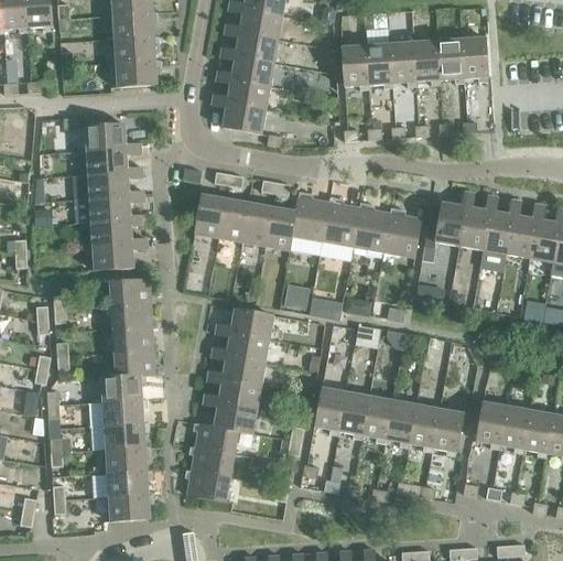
[(2,0),(4,29),(19,28),(19,32),(29,32),(29,27),(25,0),(2,0)]
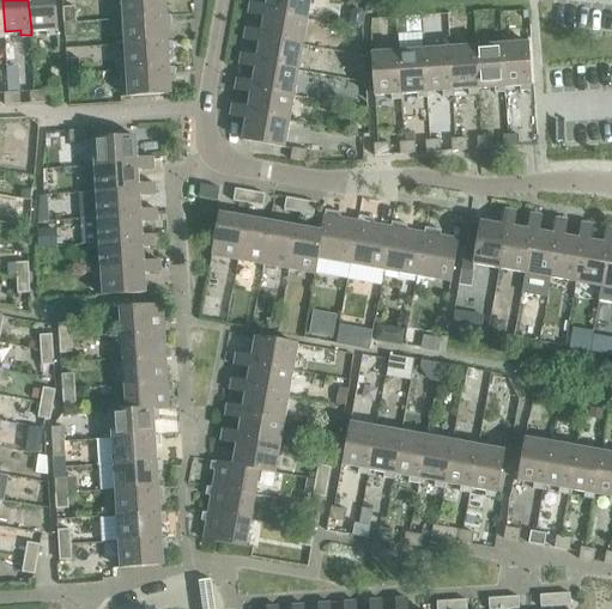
[(28,0),(31,29),(47,29),(47,34),(58,32),(56,28),(58,28),(55,0),(28,0)]
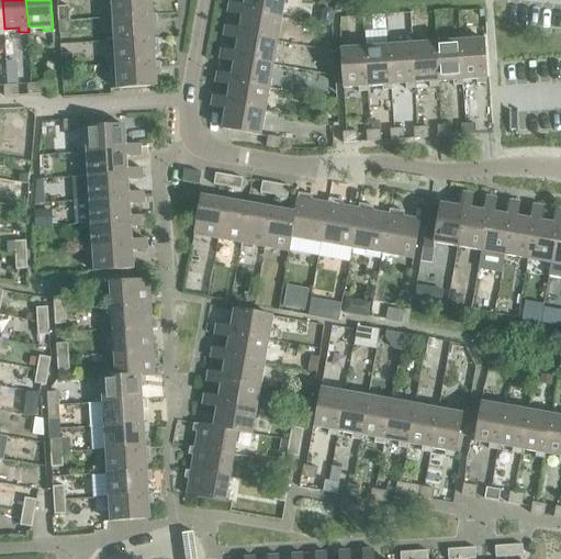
[(111,0),(113,15),(153,12),(152,0),(111,0)]
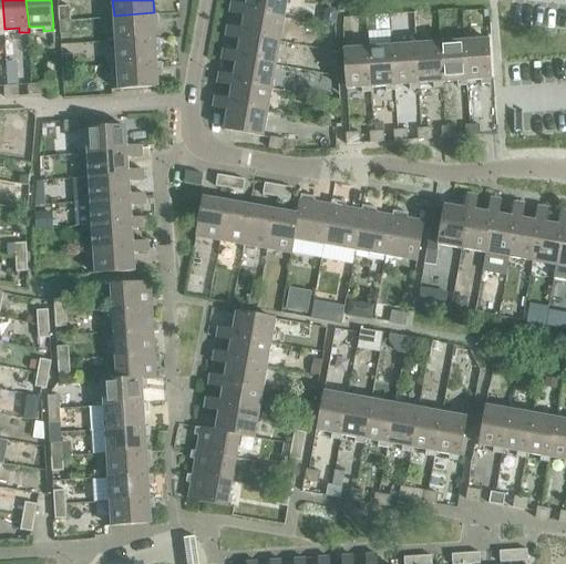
[(230,11),(244,13),(245,9),(284,16),(286,0),(246,0),(246,2),(233,0),(230,11)]
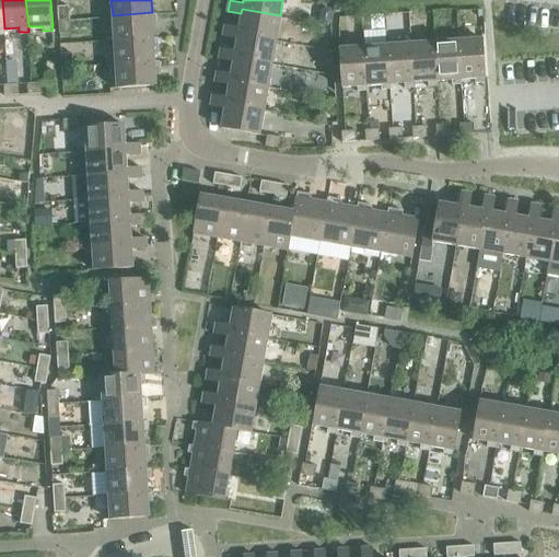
[(58,4),(58,19),(69,18),(69,4),(58,4)]
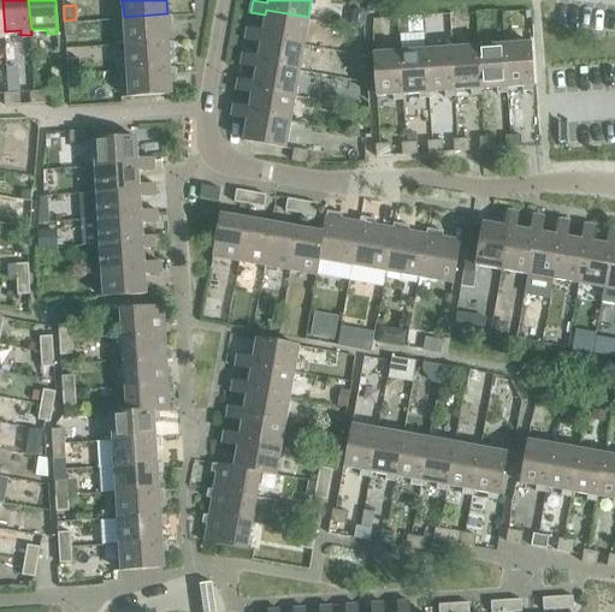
[(353,11),(352,18),(355,25),(360,27),(365,21),(366,13),(362,7),(359,6),(353,11)]
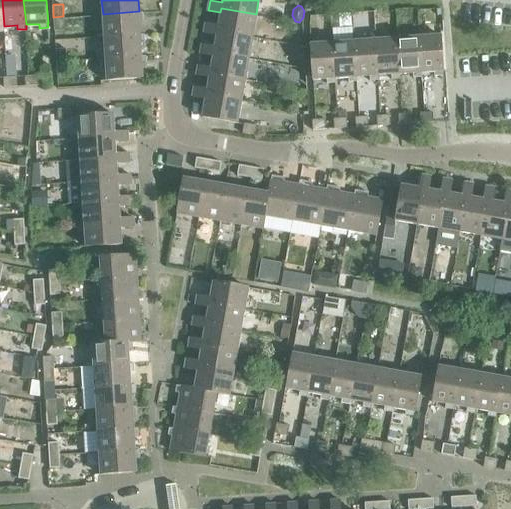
[(204,31),(216,34),(217,29),(253,36),(256,14),(221,8),(220,12),(218,24),(206,21),(204,31)]
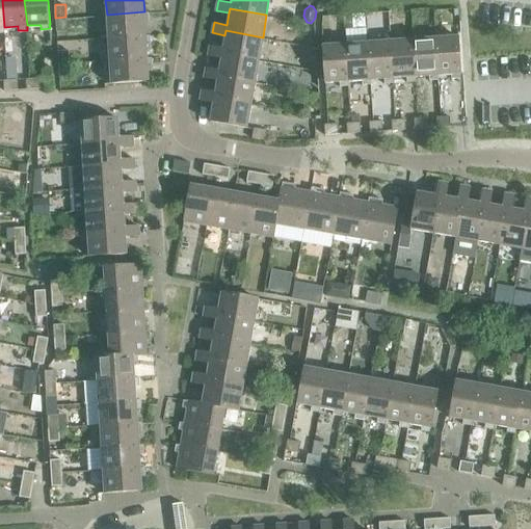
[(107,15),(108,36),(145,34),(144,21),(150,20),(149,11),(144,11),(107,15)]
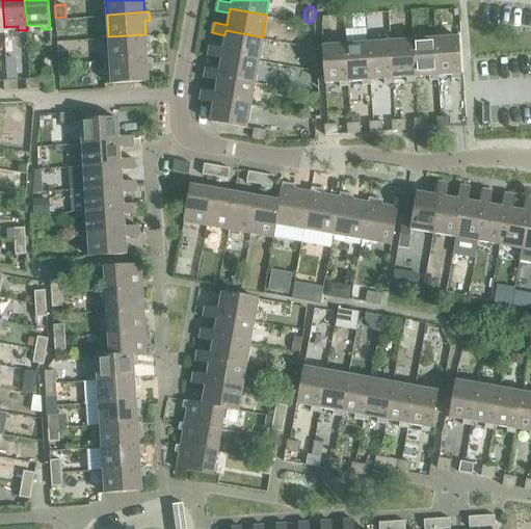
[(65,17),(55,18),(56,30),(67,30),(65,17)]
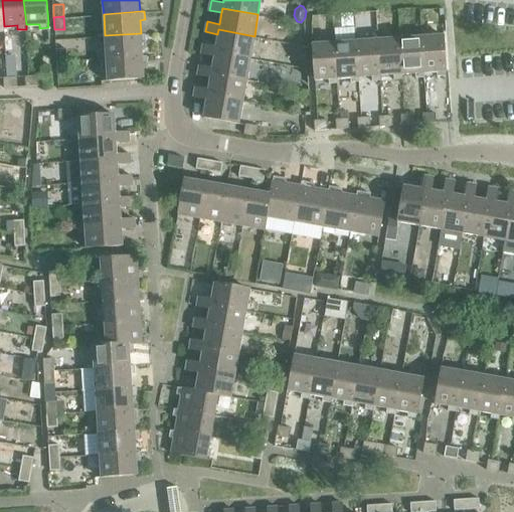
[(201,53),(214,55),(214,51),(250,57),(254,36),(218,29),(217,34),(215,45),(203,43),(201,53)]
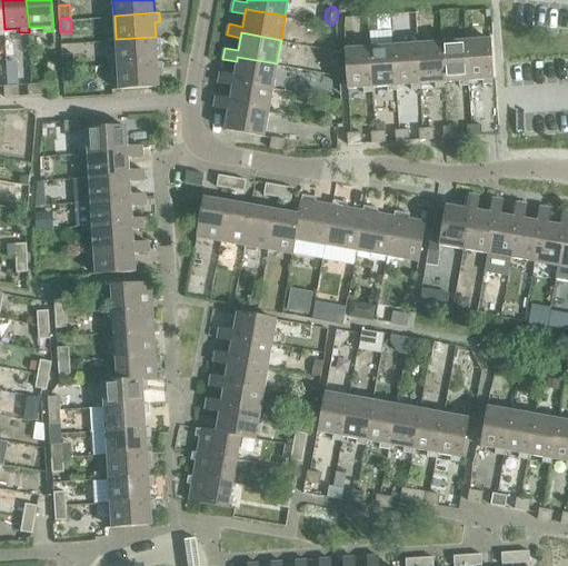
[(116,39),(117,63),(157,60),(157,46),(161,46),(160,36),(156,37),(116,39)]
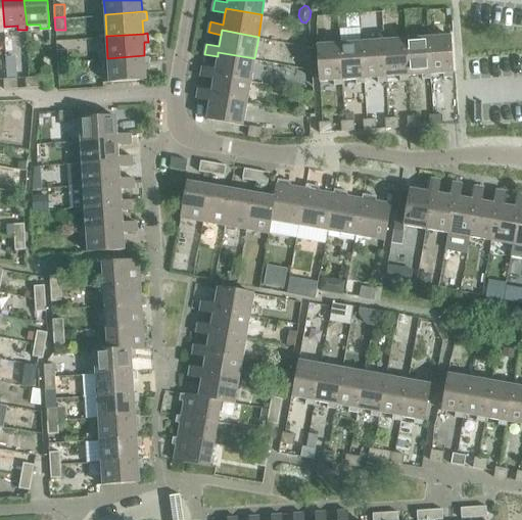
[(451,35),(428,36),(430,73),(443,73),(443,77),(453,76),(452,72),(453,72),(451,35)]
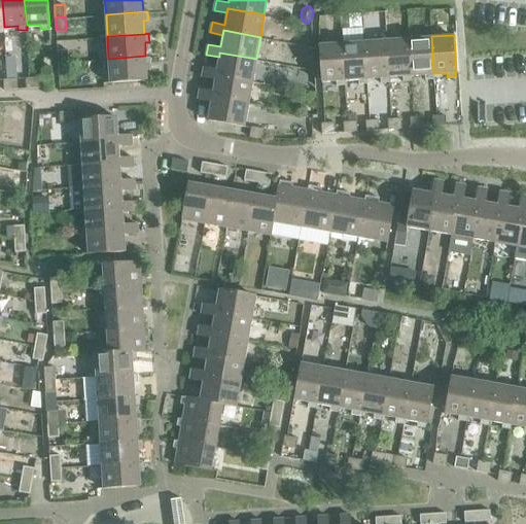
[(431,36),(409,37),(411,75),(424,74),(425,78),(433,77),(433,73),(431,36)]
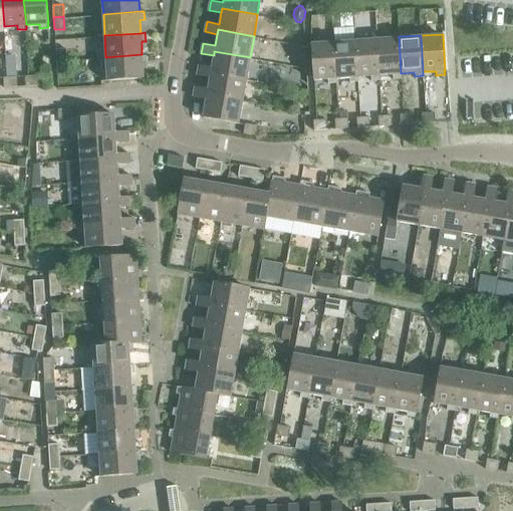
[(399,36),(376,38),(379,74),(393,73),(393,77),(402,77),(401,73),(399,36)]
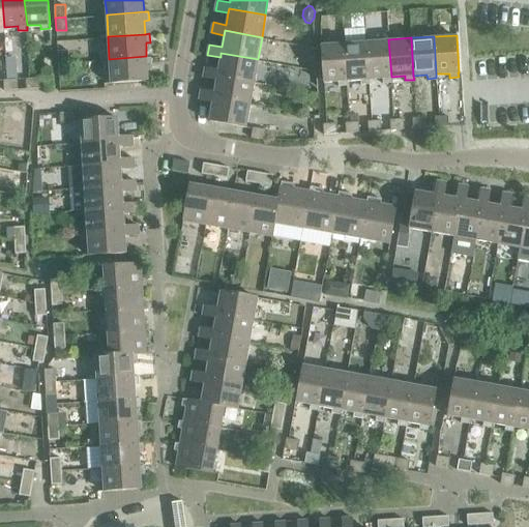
[(388,39),(366,40),(369,79),(382,78),(383,82),(391,81),(391,77),(388,39)]
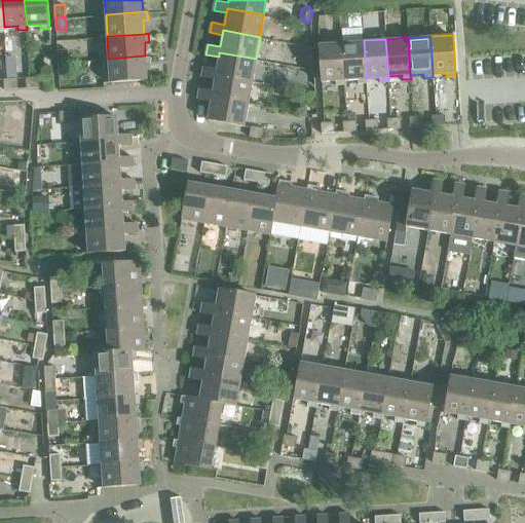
[(364,40),(341,42),(344,79),(358,78),(358,82),(367,82),(366,78),(364,40)]
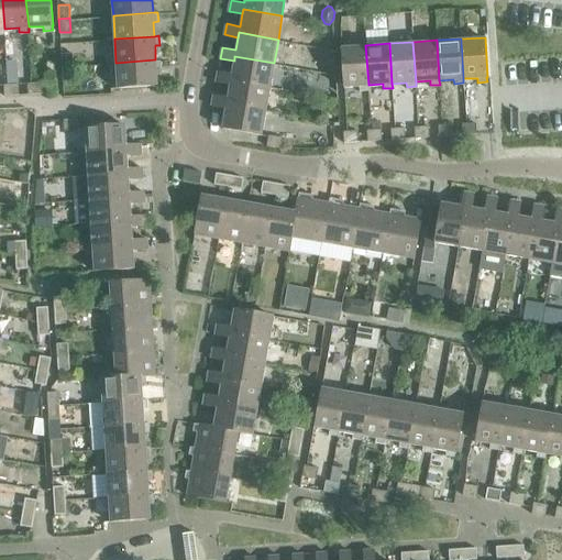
[(368,85),(365,45),(341,46),(344,87),(359,86),(359,90),(368,89),(368,85)]
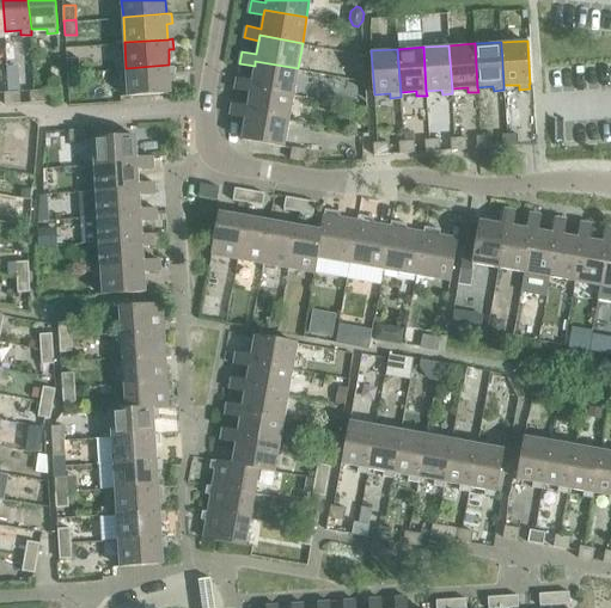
[(66,56),(67,72),(79,71),(78,56),(66,56)]
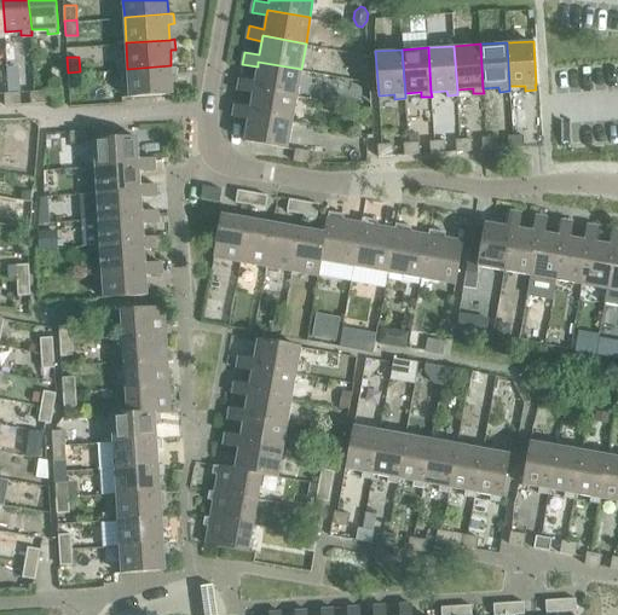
[(237,90),(253,92),(254,87),(296,94),(301,69),(258,62),(258,67),(255,80),(240,77),(237,90)]
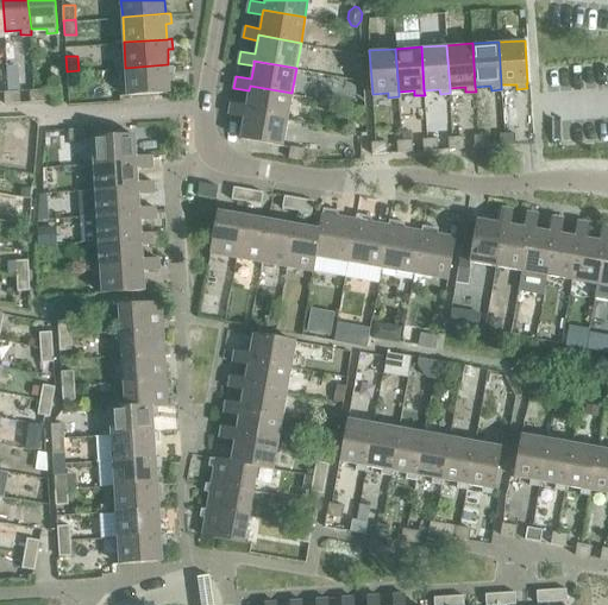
[(168,64),(125,68),(127,94),(170,90),(169,75),(174,75),(174,64),(168,64)]
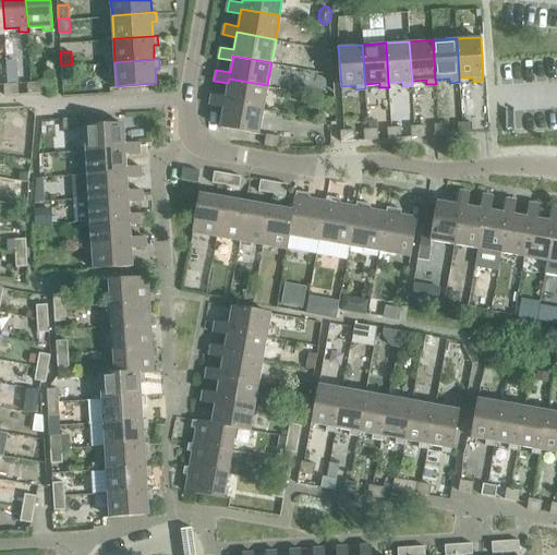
[(72,64),(61,65),(62,79),(73,79),(72,64)]
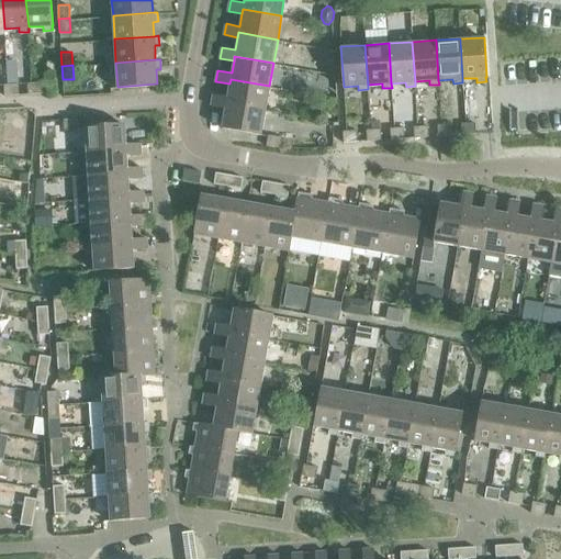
[(211,104),(225,107),(226,102),(266,110),(269,86),(231,79),(229,84),(227,96),(213,93),(211,104)]
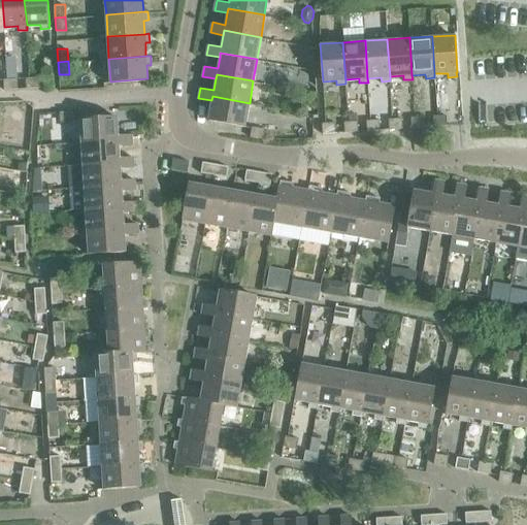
[(26,76),(27,87),(40,86),(39,75),(26,76)]
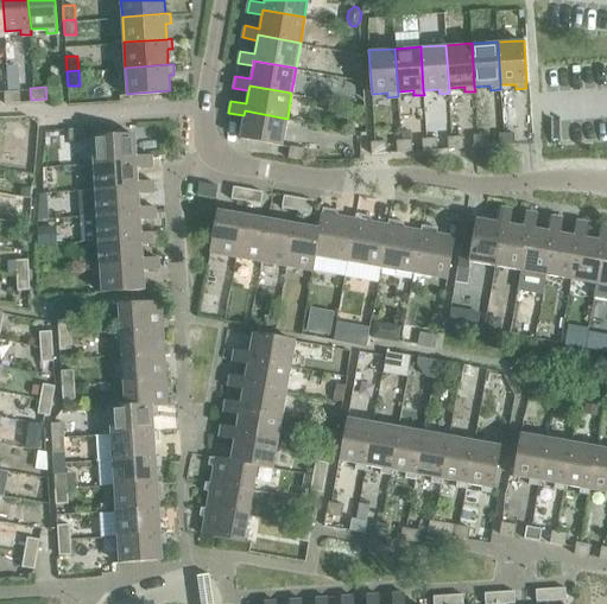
[(4,90),(5,102),(20,101),(19,89),(4,90)]
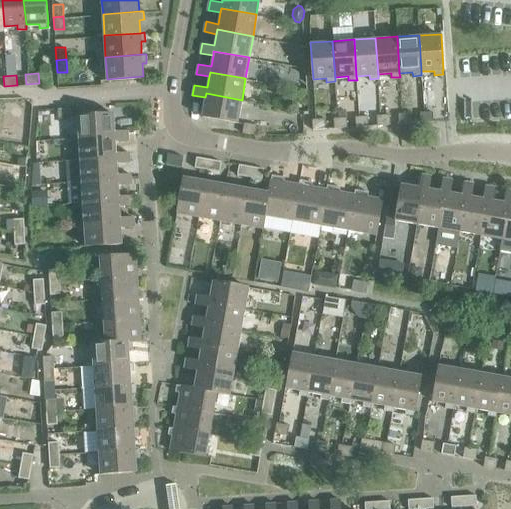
[(206,93),(205,97),(202,115),(238,122),(242,100),(206,93)]
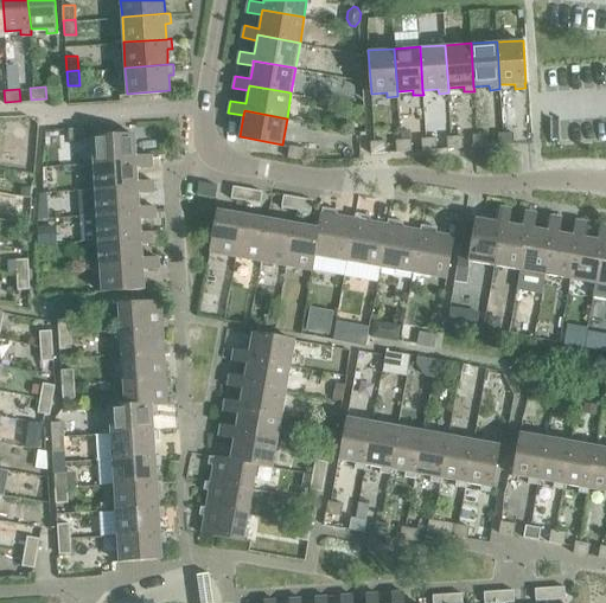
[(84,138),(84,136),(84,126),(69,127),(69,139),(84,138)]
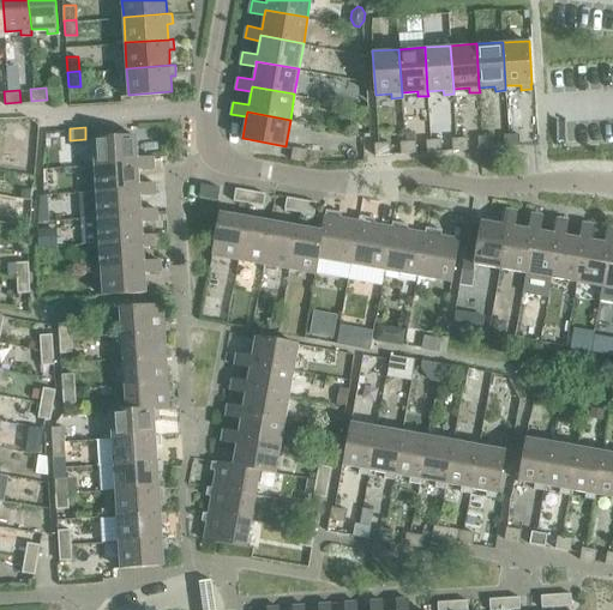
[(504,133),(504,145),(520,144),(520,132),(504,133)]
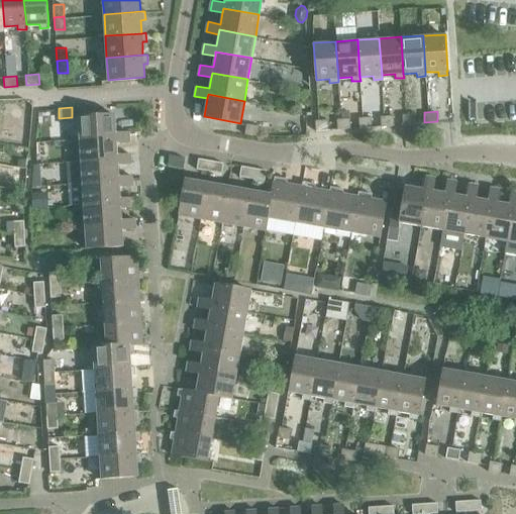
[(78,115),(80,137),(116,135),(116,131),(114,113),(78,115)]
